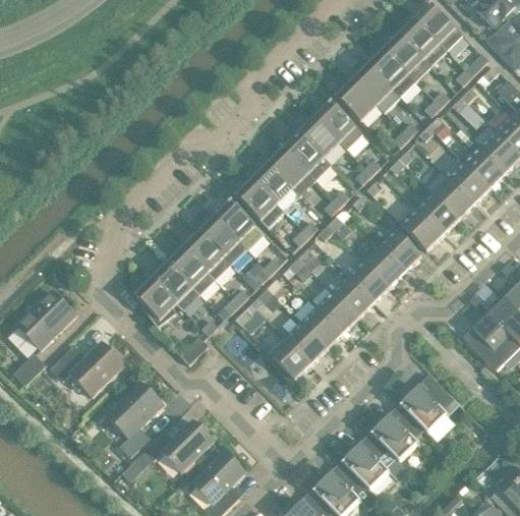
[(519,3),(519,2),(517,0),(467,0),(495,27),(519,3)]
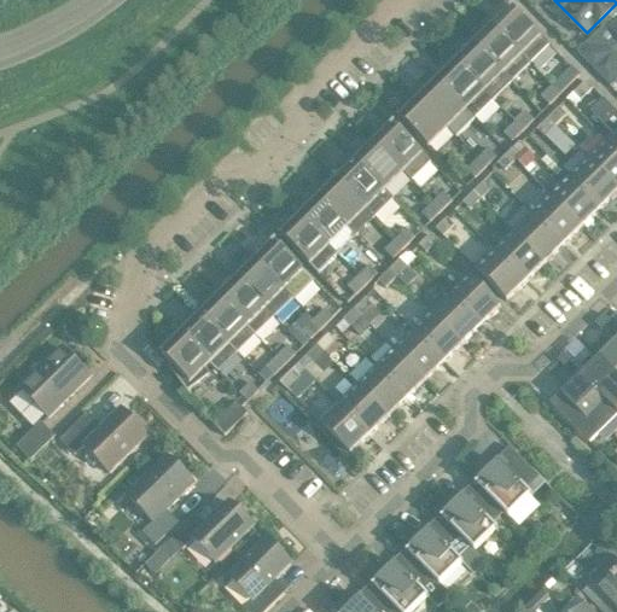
[(548,41),(540,33),(511,4),(492,22),(529,60),(548,41)]
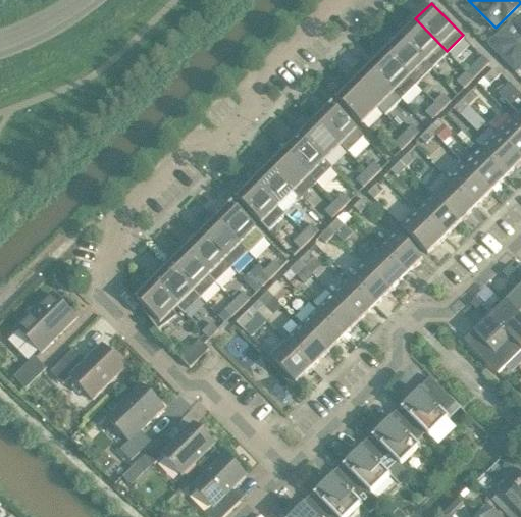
[(520,9),(511,20),(520,30),(520,9)]
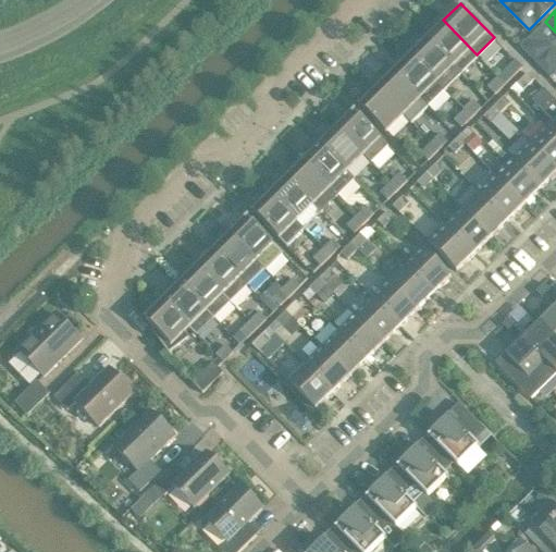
[(460,71),(477,54),(443,20),(425,36),(460,71)]
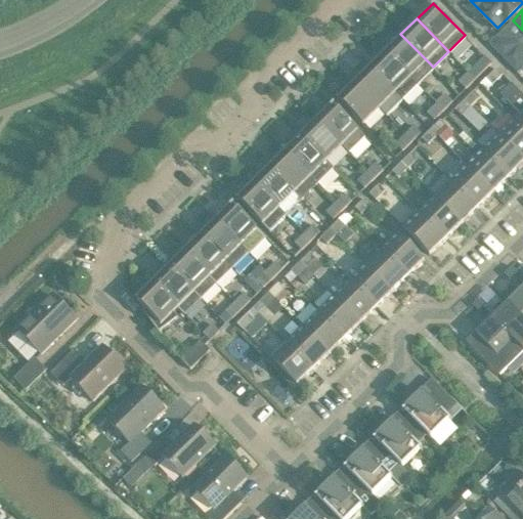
[(417,82),(433,67),(400,34),(385,50),(417,82)]
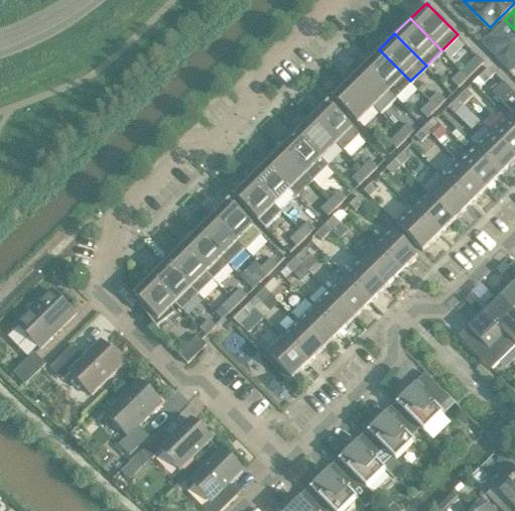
[(496,56),(511,41),(505,35),(486,34),(480,40),(496,56)]
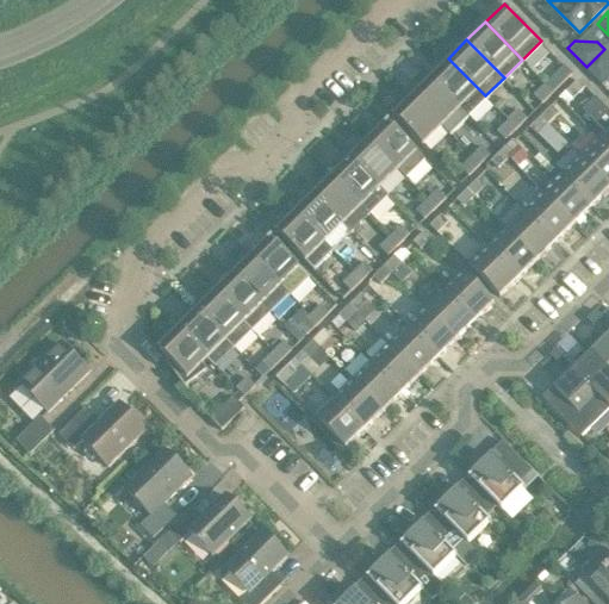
[(604,49),(586,67),(601,82),(608,75),(608,53),(604,49)]
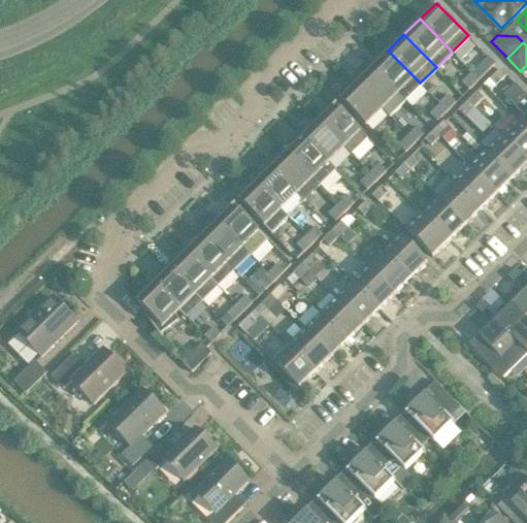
[(404,98),(420,83),(388,51),(372,66),(404,98)]
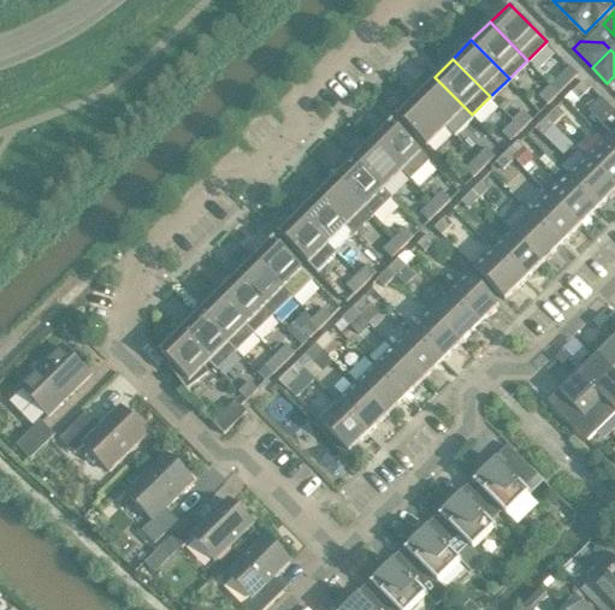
[(557,90),(568,80),(577,71),(568,63),(549,82),(557,90)]
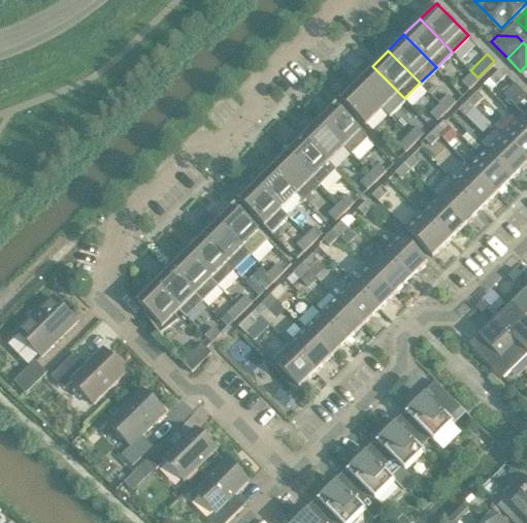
[(388,113),(404,98),(372,66),(356,82),(382,107),(388,113)]
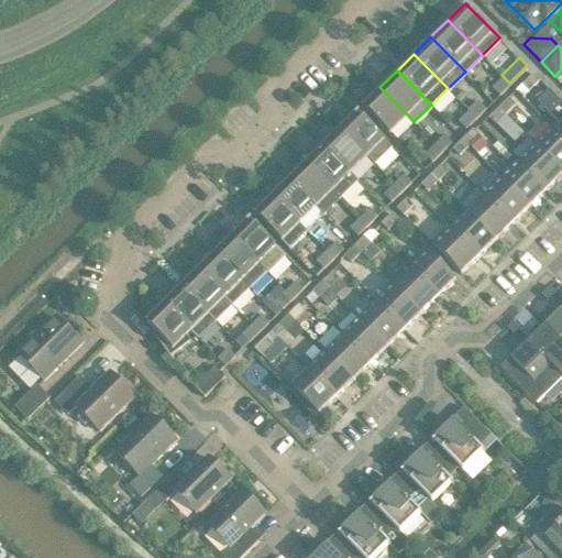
[(525,79),(530,86),(539,77),(532,70),(525,79)]
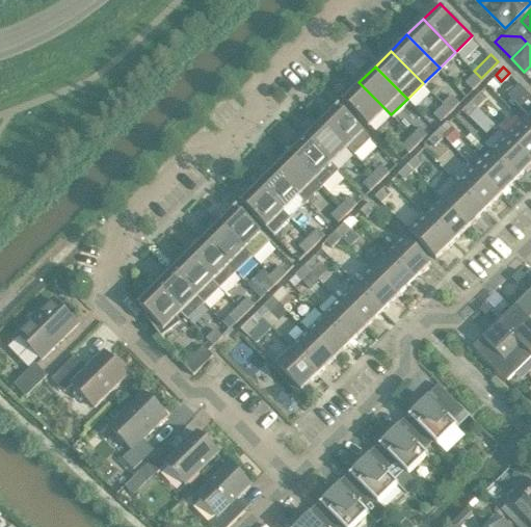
[(472,87),(481,78),(474,71),(465,80),(472,87)]
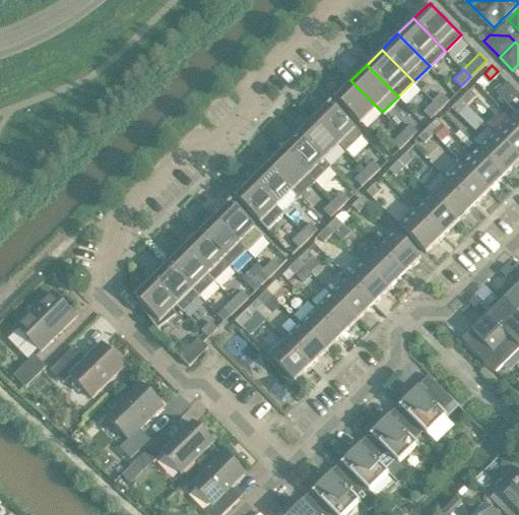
[(518,125),(518,92),(507,79),(496,90),(515,111),(510,116),(518,125)]
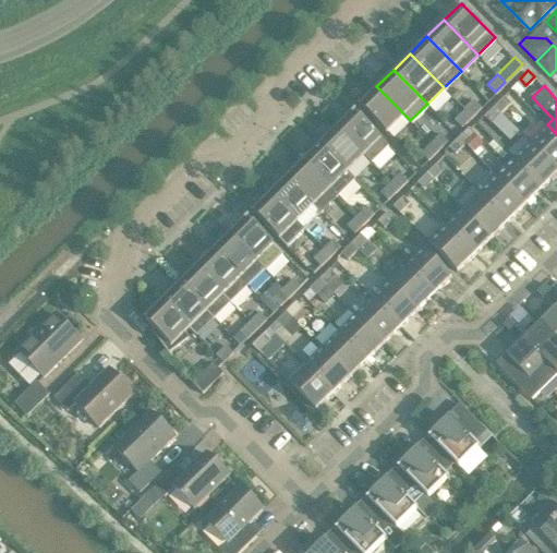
[(386,131),(403,113),(376,86),(359,104),(386,131)]
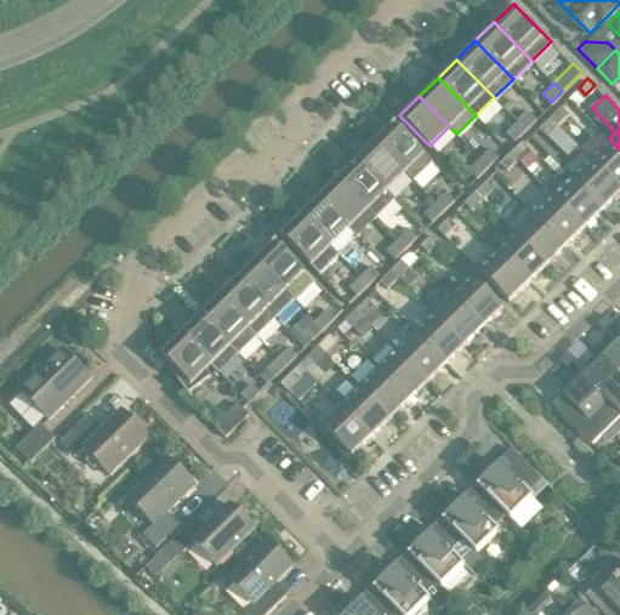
[(551,115),(557,121),(568,112),(562,104),(551,115)]
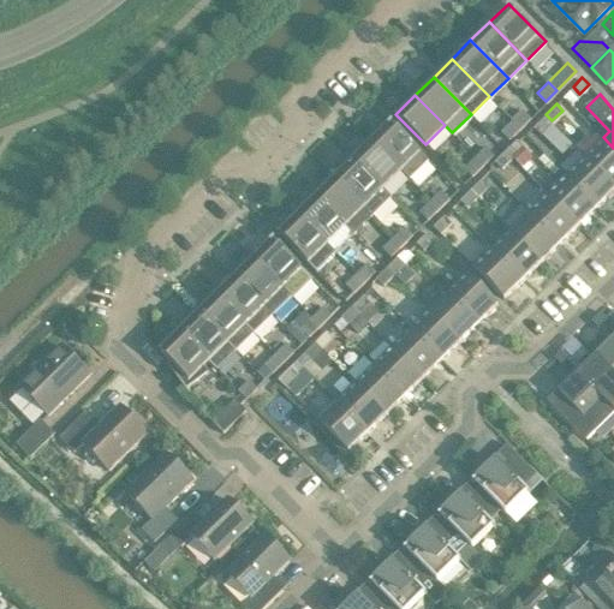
[(519,126),(530,117),(522,108),(511,118),(519,126)]
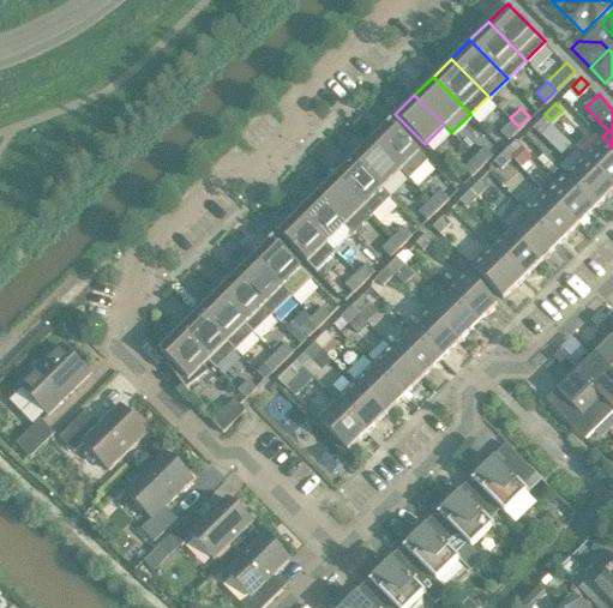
[(534,125),(540,131),(551,120),(545,114),(534,125)]
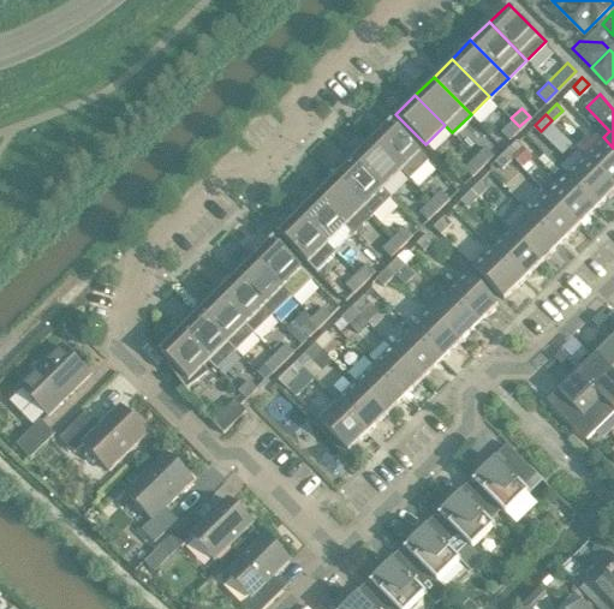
[(508,137),(519,126),(511,118),(500,130),(508,137)]
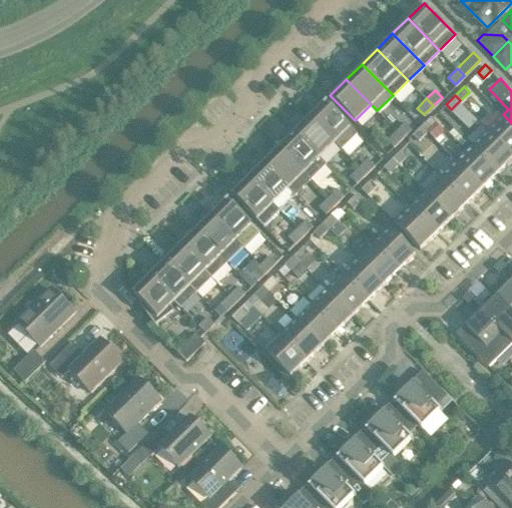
[(341,147),(356,131),(325,100),(309,116),(334,140),(341,147)]
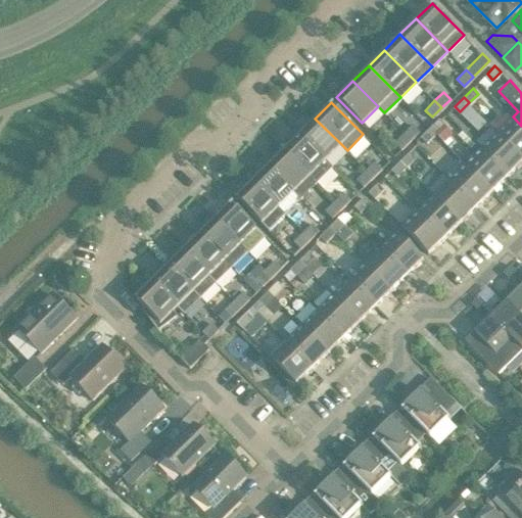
[(438,116),(429,126),(435,132),(444,123),(438,116)]
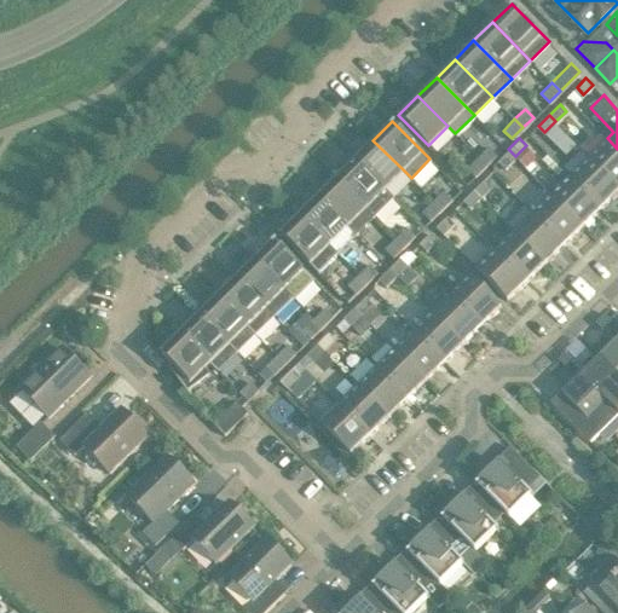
[(617,186),(617,149),(607,138),(588,156),(617,186)]
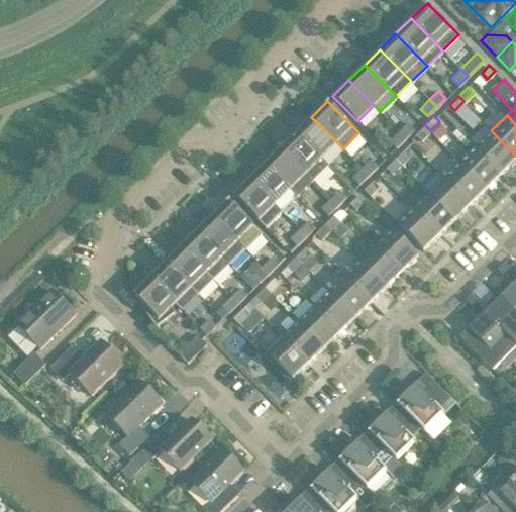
[(321,158),(321,157),(336,141),(311,117),(296,132),(321,158)]
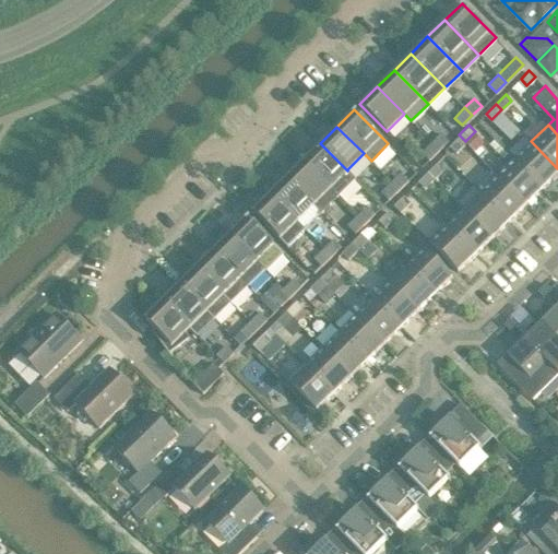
[(438,149),(447,140),(448,139),(440,131),(431,141),(438,149)]
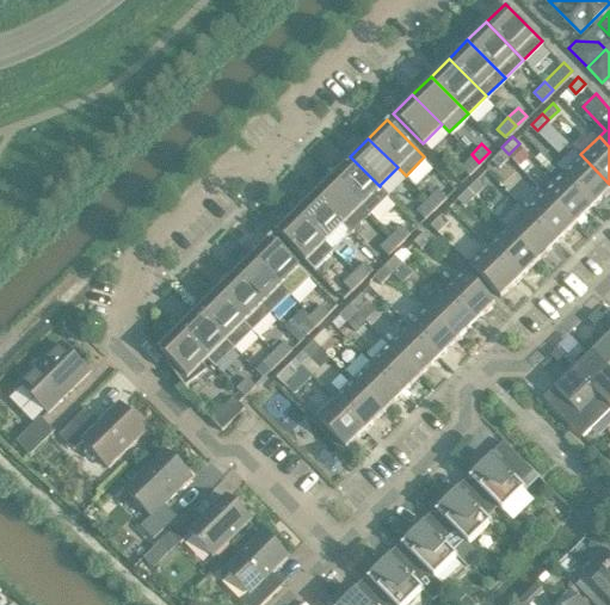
[(491,158),(498,165),(509,154),(501,147),(491,158)]
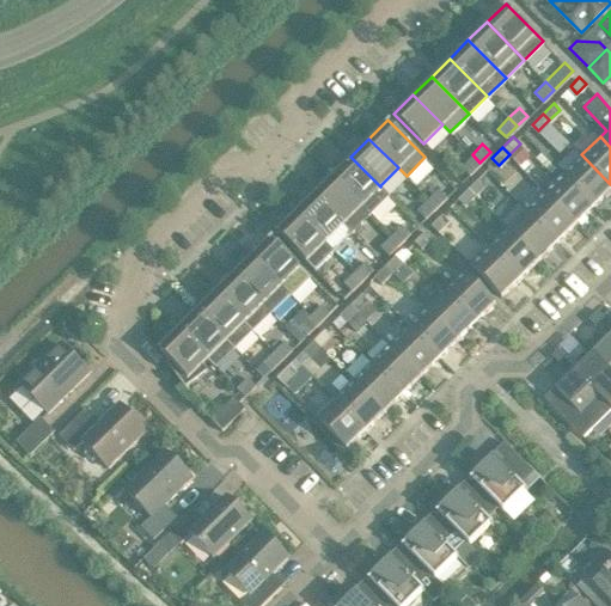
[(469,173),(480,163),(472,154),(460,165),(469,173)]
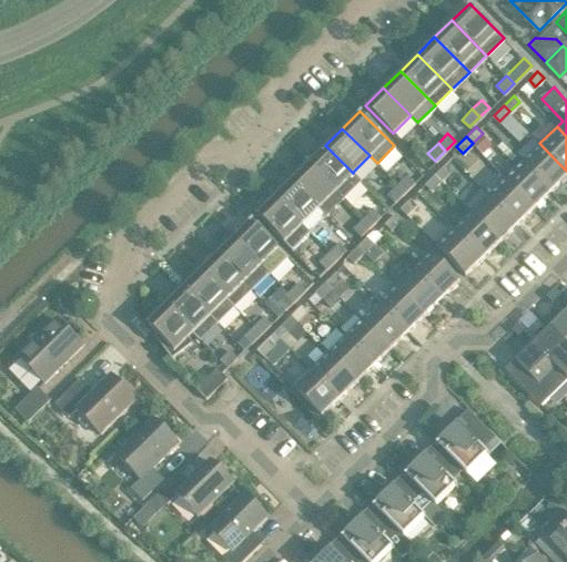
[(550,188),(566,172),(566,171),(539,143),(523,161),(550,188)]
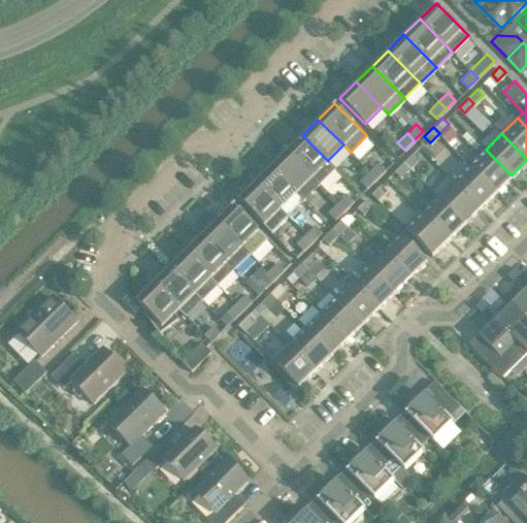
[(335,166),(328,160),(328,161),(302,135),(287,151),(319,183),(335,166)]
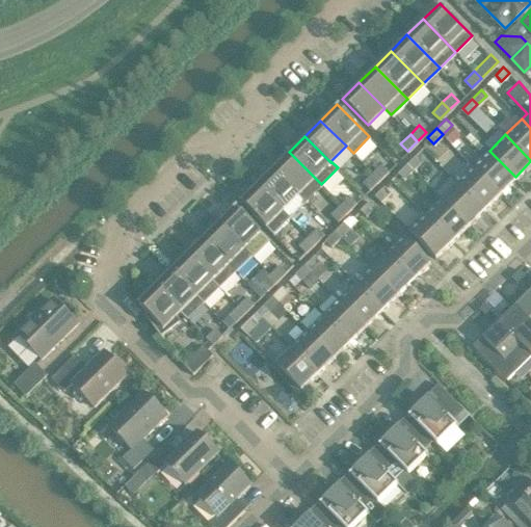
[(500,192),(515,177),(489,151),(474,166),(500,192)]
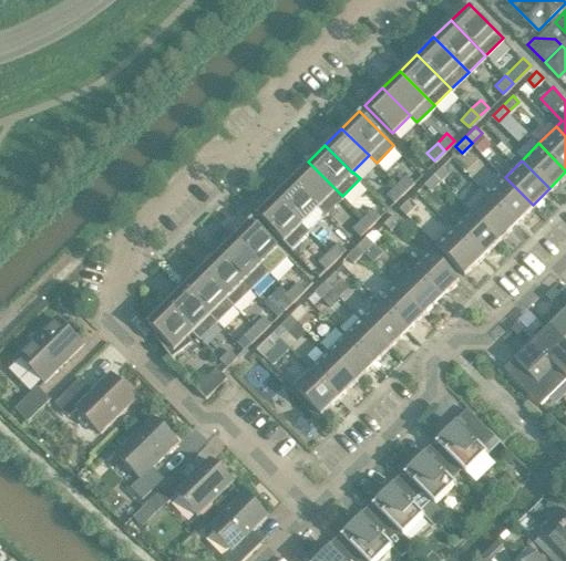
[(318,206),(326,213),(342,196),(308,162),(290,178),(318,206)]
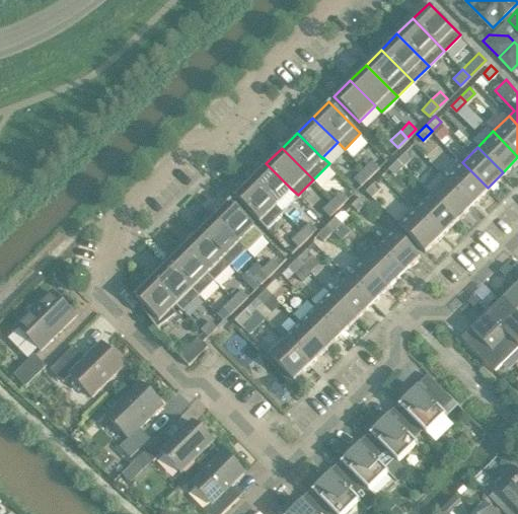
[(397,159),(403,165),(414,155),(408,149),(397,159)]
